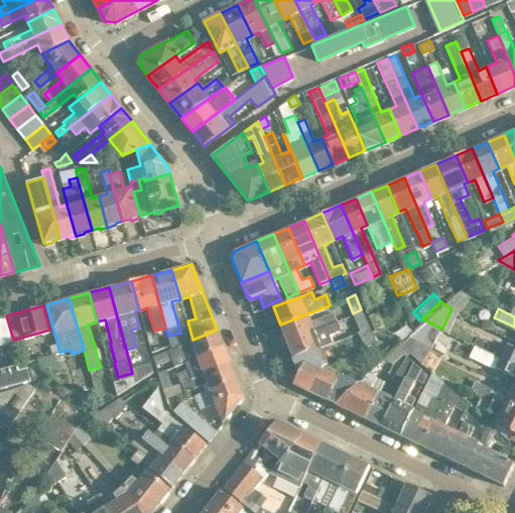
[(361,309),(353,313),(360,330),(368,326),(361,309)]
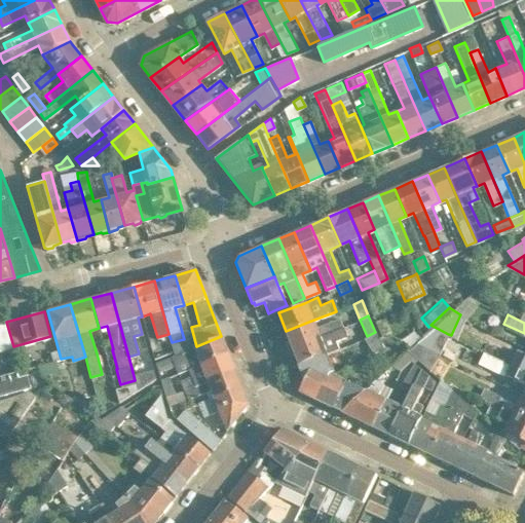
[(292,347),(340,328),(343,327),(339,318),(337,319),(314,327),(311,321),(286,331),(292,347)]
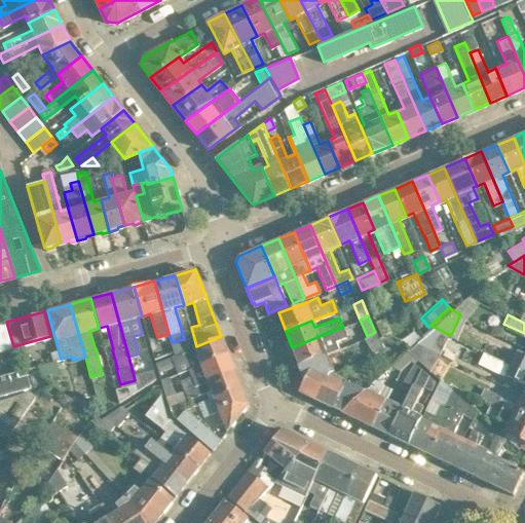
[(384,318),(375,321),(380,335),(389,331),(384,318)]
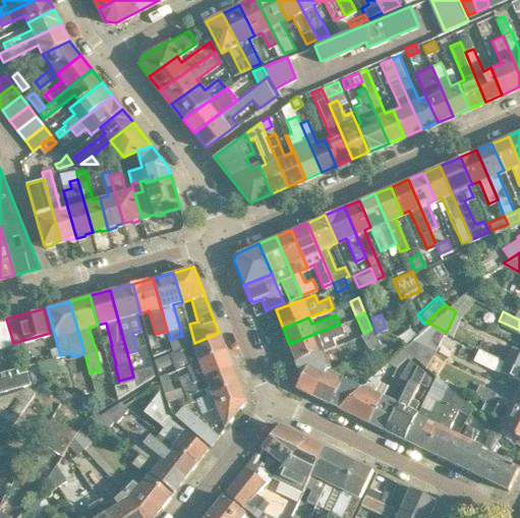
[(6,319),(0,321),(0,347),(13,343),(6,319)]
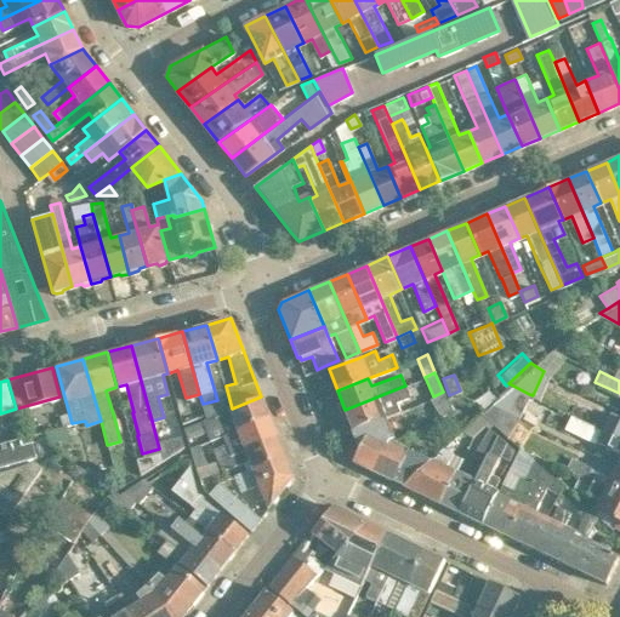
[(488,403),(518,417),(529,394),(508,383),(506,386),(488,403)]
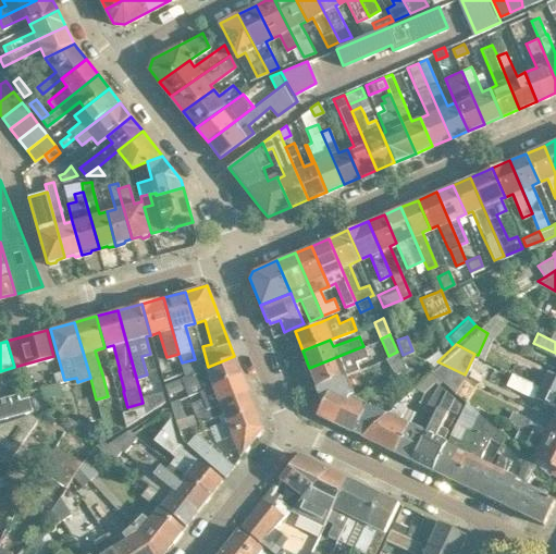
[(367,356),(363,346),(360,347),(309,368),(316,385),(344,374),(359,369),(356,360),(367,356)]
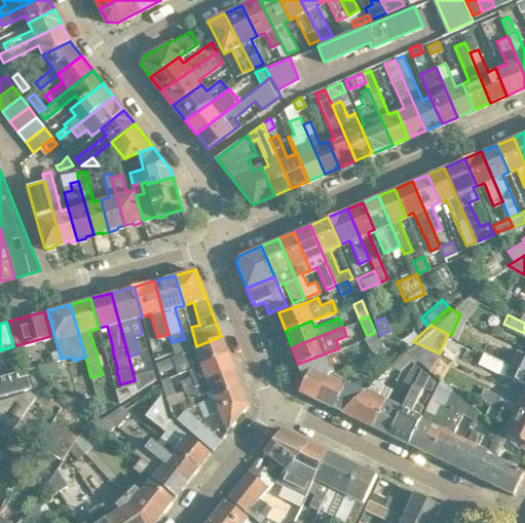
[(364,337),(373,352),(382,346),(377,336),(375,332),(367,336),(364,337)]
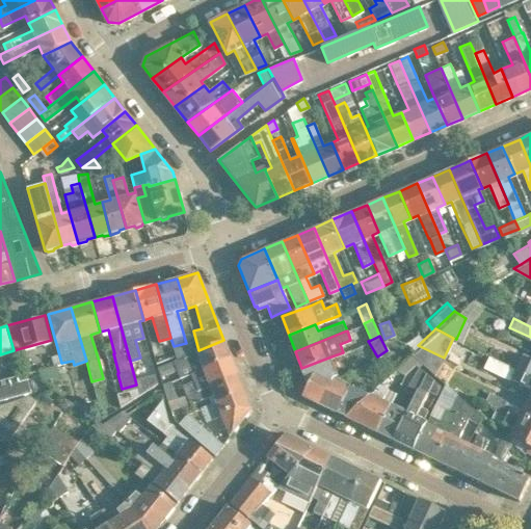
[(198,350),(157,367),(160,375),(198,360),(203,368),(231,358),(223,340),(198,350)]
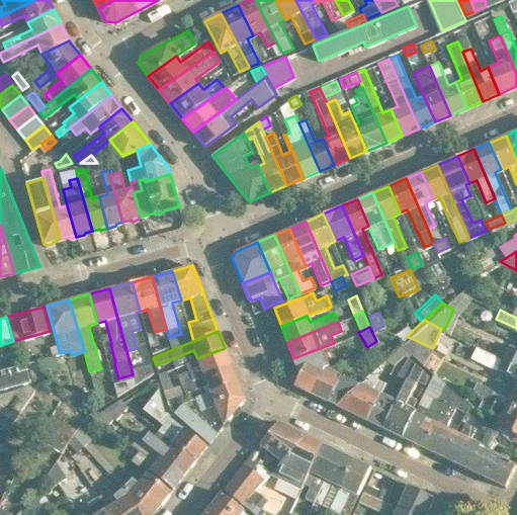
[(516,346),(509,342),(502,357),(516,364),(516,346)]
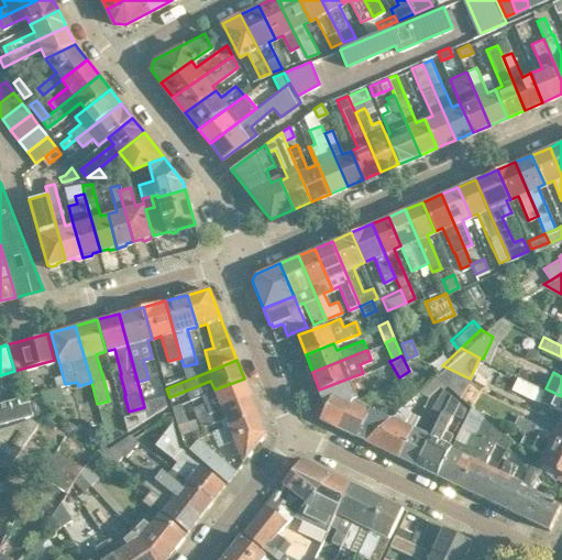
[(434,373),(418,388),(430,394),(440,384),(441,385),(444,382),(434,373)]
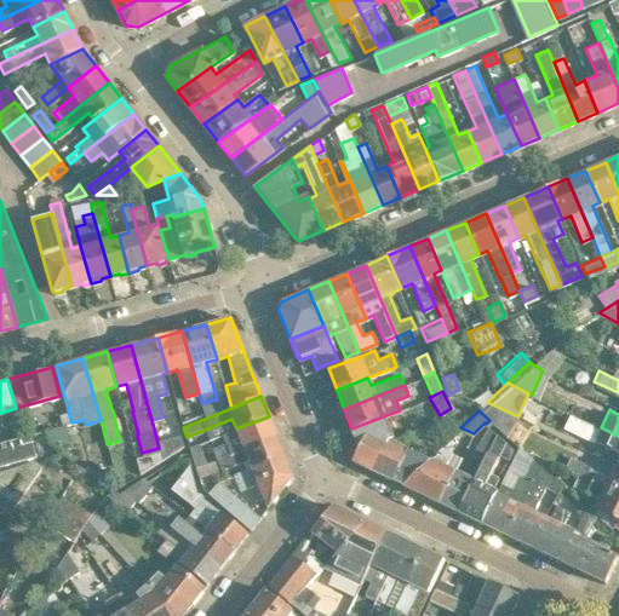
[(359,447),(351,461),(368,468),(371,470),(387,438),(393,436),(385,415),(353,429),(359,447)]
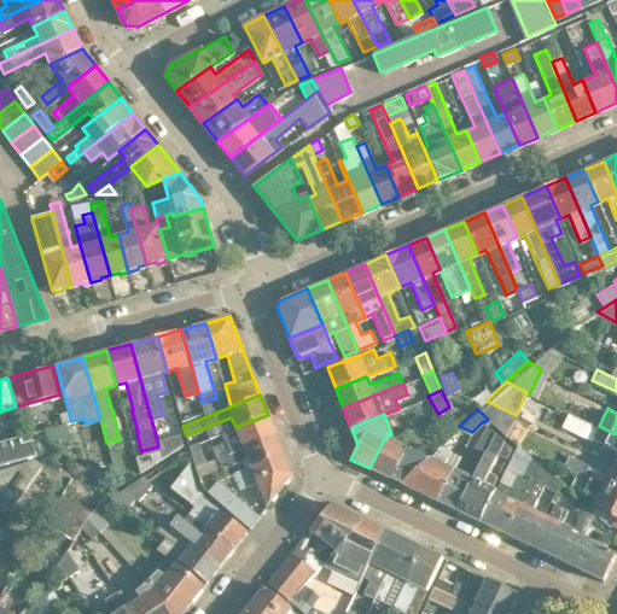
[(221,433),(225,442),(211,448),(215,457),(275,433),(268,415),(236,427),(221,433)]
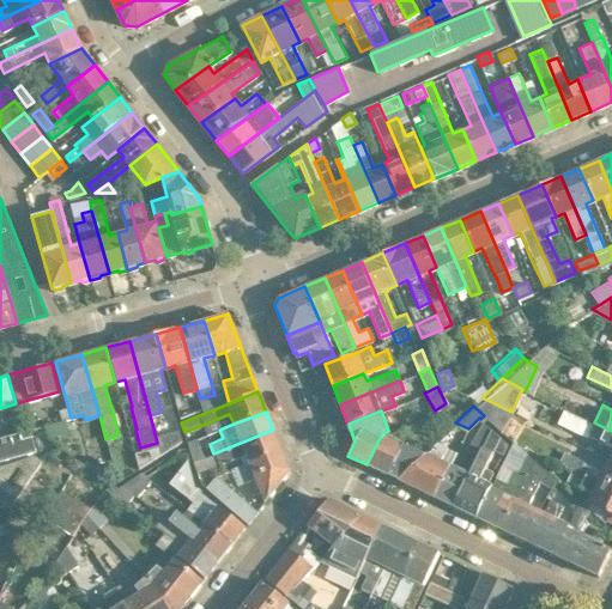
[(61,419),(43,424),(48,438),(68,432),(65,418),(61,419)]
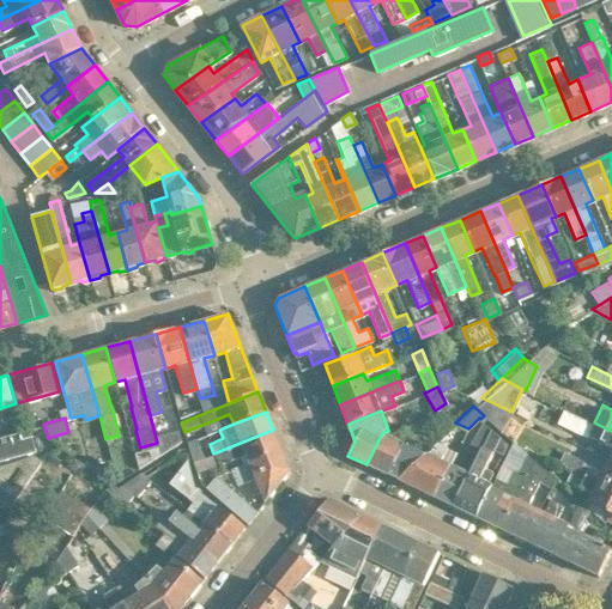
[(453,506),(483,444),(490,427),(480,419),(471,439),(458,468),(450,464),(435,497),(453,506)]
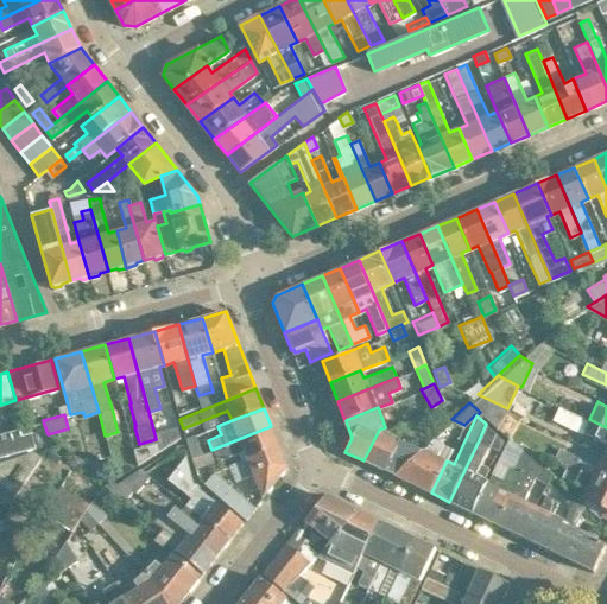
[(606,427),(589,419),(583,430),(606,440),(606,452),(606,453),(605,456),(605,458),(606,458),(606,427)]
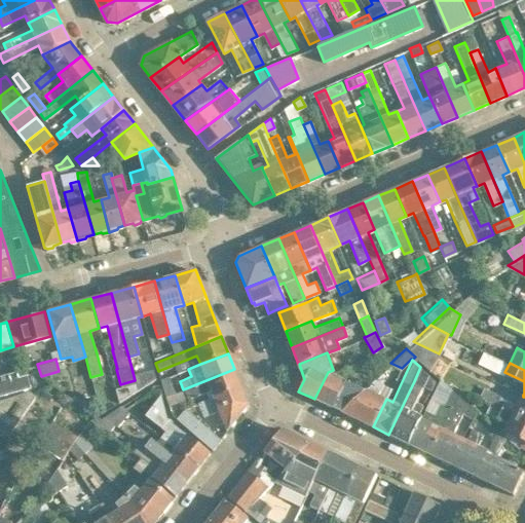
[(133,372),(135,380),(138,387),(154,377),(151,367),(133,372)]
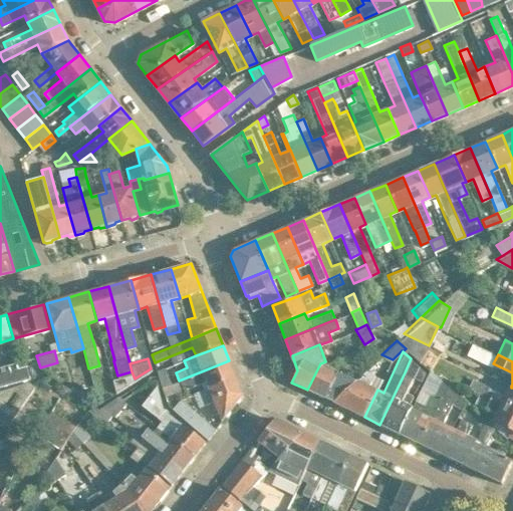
[(405,372),(379,425),(396,432),(399,434),(411,409),(408,407),(413,397),(405,393),(413,376),(420,380),(425,371),(411,358),(405,372)]
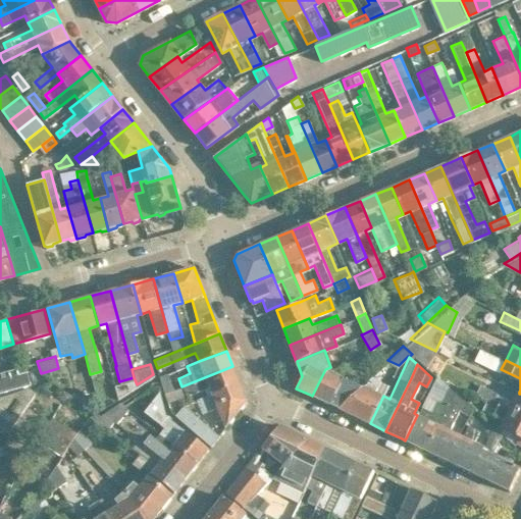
[(25,365),(0,372),(0,391),(30,384),(25,365)]
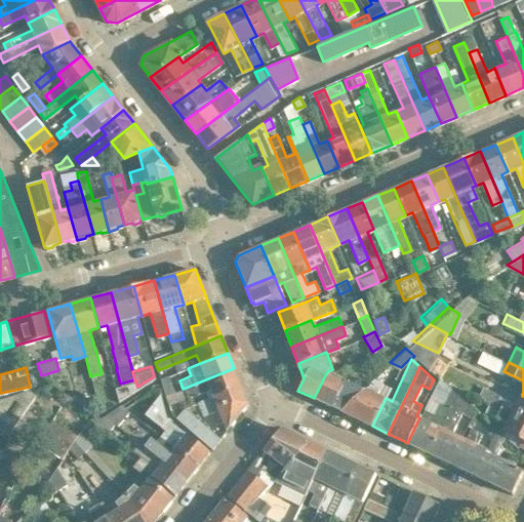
[(175,392),(173,393),(176,401),(187,398),(204,391),(209,389),(212,397),(241,386),(234,368),(183,389),(175,392)]
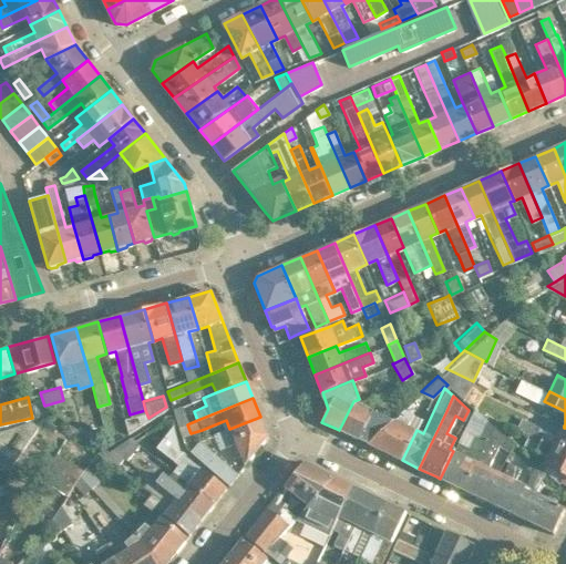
[(353,401),(339,430),(368,444),(392,420),(353,401)]
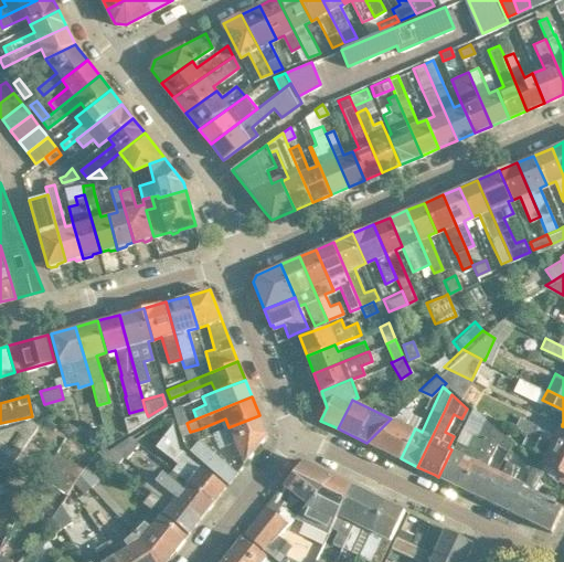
[(182,404),(172,409),(178,426),(189,422),(182,404)]
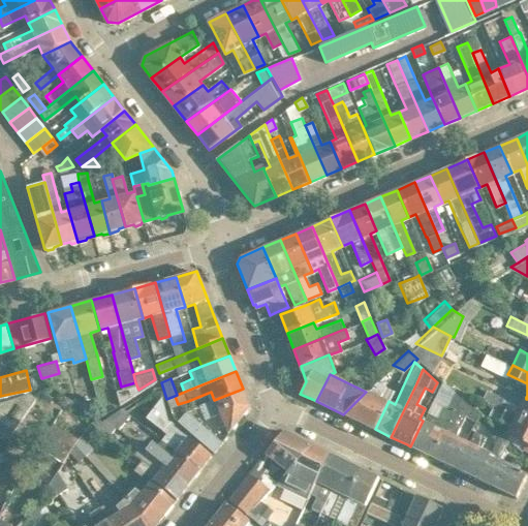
[(460,397),(442,380),(423,421),(410,446),(432,457),(460,397)]
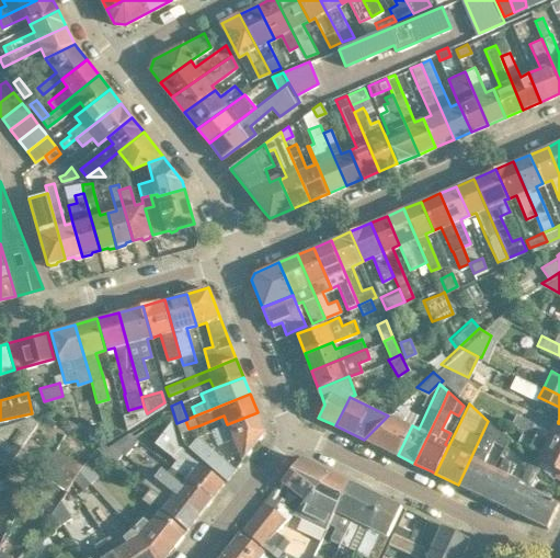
[(398,455),(412,425),(403,421),(409,410),(398,405),(388,416),(364,440),(398,455)]
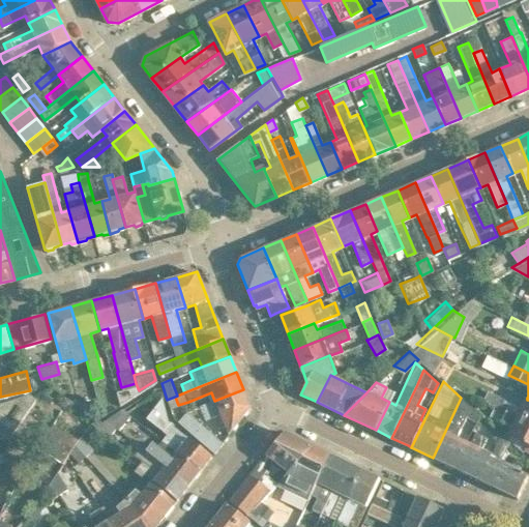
[(116,389),(120,403),(139,390),(136,383),(121,387),(116,389)]
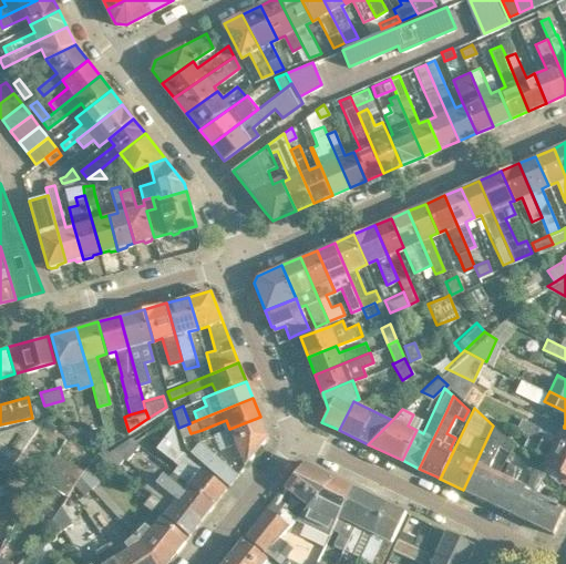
[(260,417),(229,429),(199,440),(189,451),(229,484),(238,473),(213,451),(235,441),(245,464),(268,436),(260,417)]
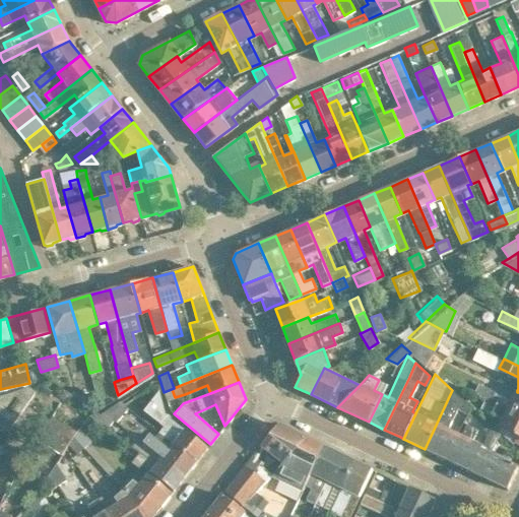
[(0,413),(13,424),(36,391),(30,387),(0,394),(0,413)]
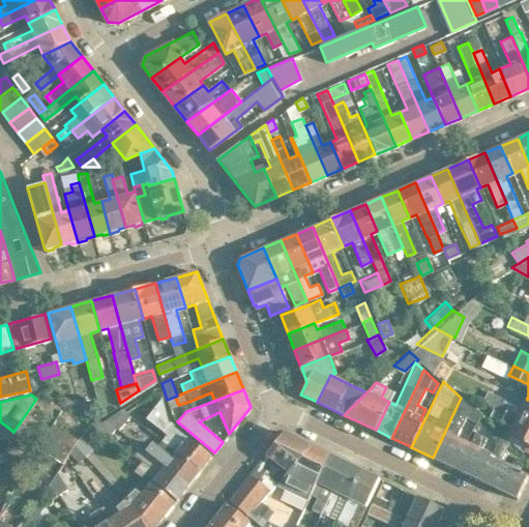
[(500,396),(495,406),(528,422),(528,400),(527,400),(523,407),(500,396)]
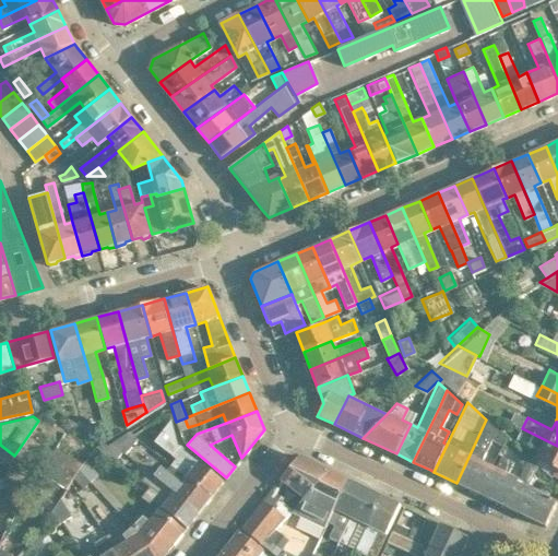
[(175,457),(168,464),(210,497),(223,481),(178,445),(170,420),(169,421),(156,440),(175,457)]
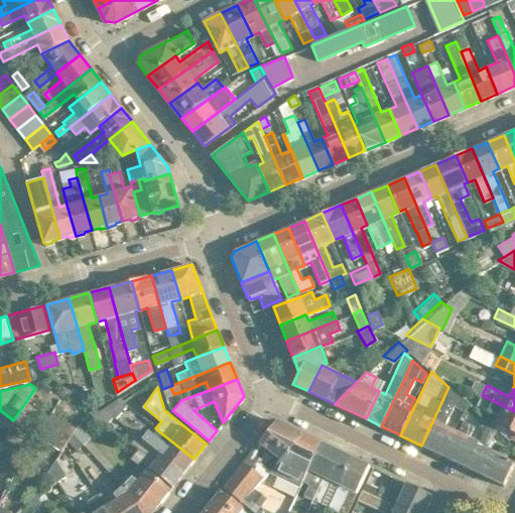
[(453,404),(464,409),(467,403),(448,387),(421,445),(441,456),(454,429),(443,424),(449,411),(453,404)]
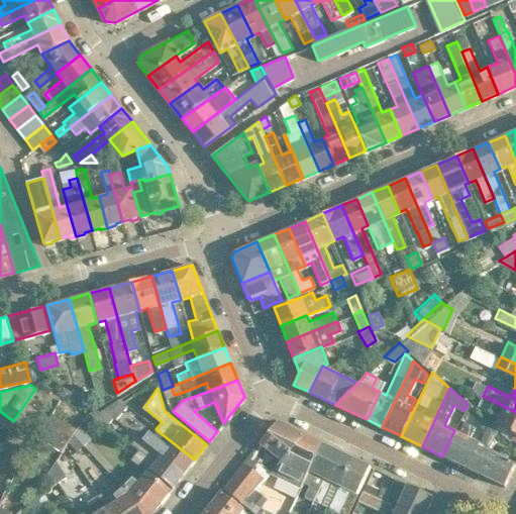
[(515,412),(483,396),(478,405),(501,416),(497,425),(514,433),(511,438),(515,440),(515,412)]
